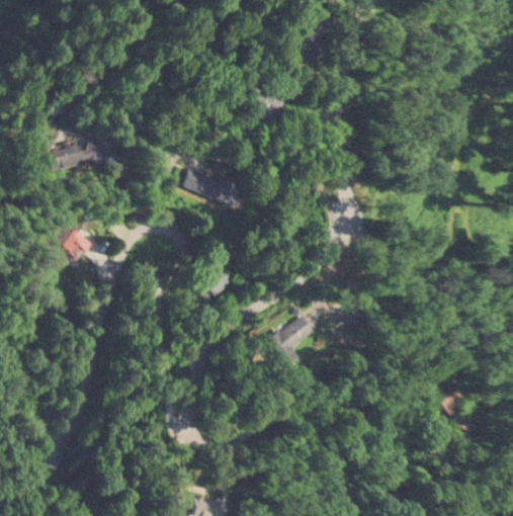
[(45,155),(50,173),(83,162),(87,159),(101,163),(106,147),(88,142),(45,155)]
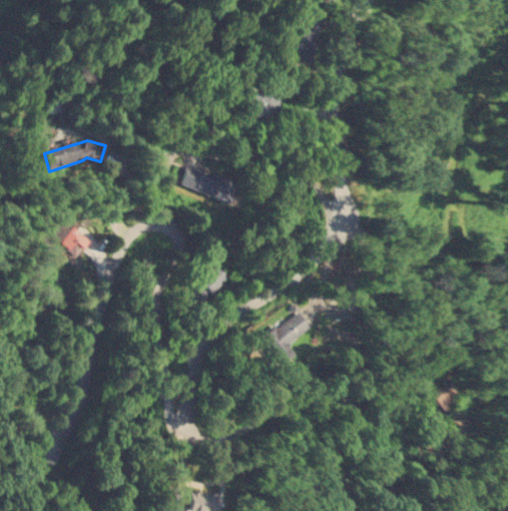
[(180,184),(229,202),(237,182),(187,164),(180,184)]
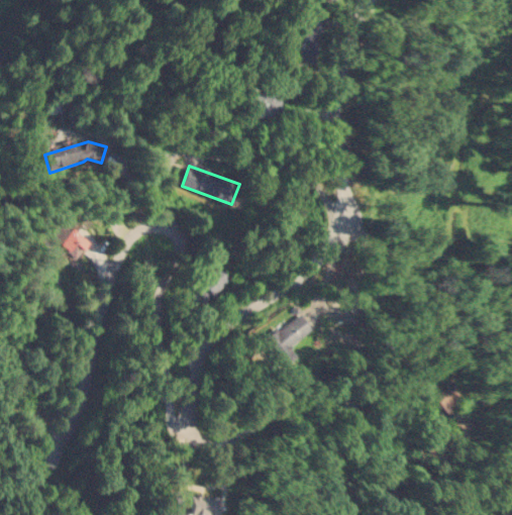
[(76,260),(90,243),(75,228),(60,244),(76,260)]
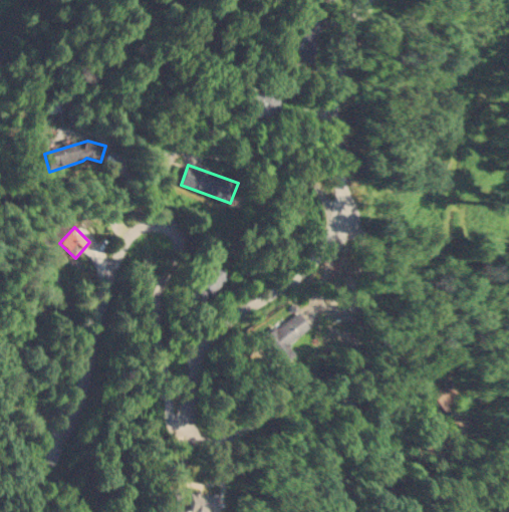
[(191,291),(208,304),(231,276),(214,263),(191,291)]
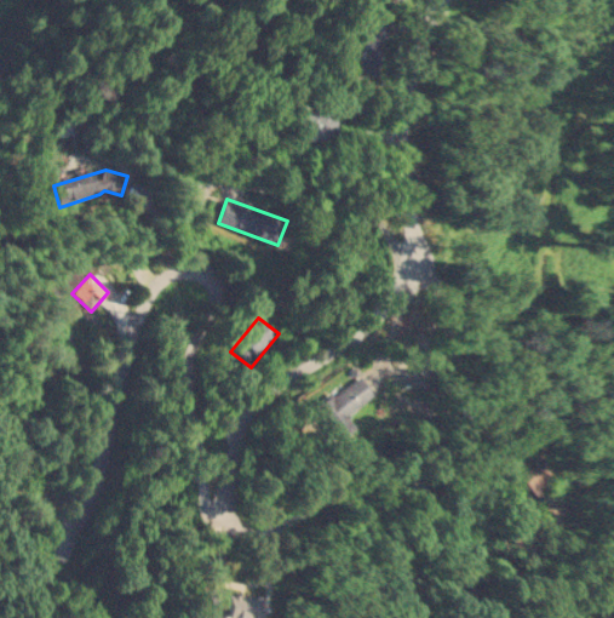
[(378,396),(363,377),(338,396),(336,393),(316,407),(340,439),(356,428),(350,418),(378,396)]
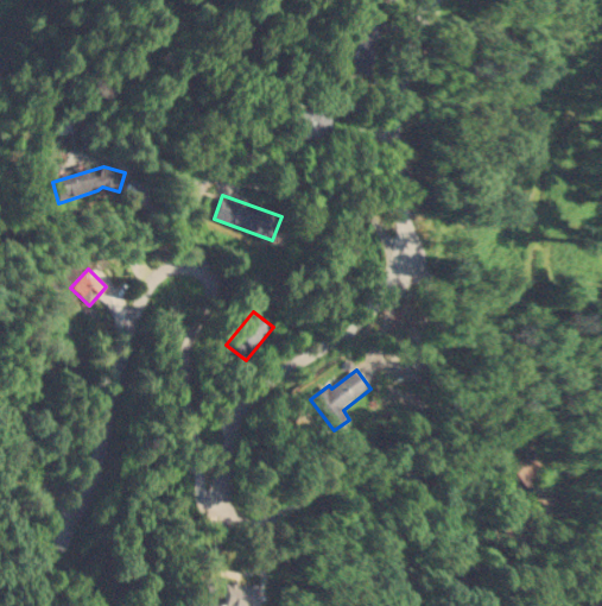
[(257,605),(258,586),(210,585),(210,605),(257,605)]
